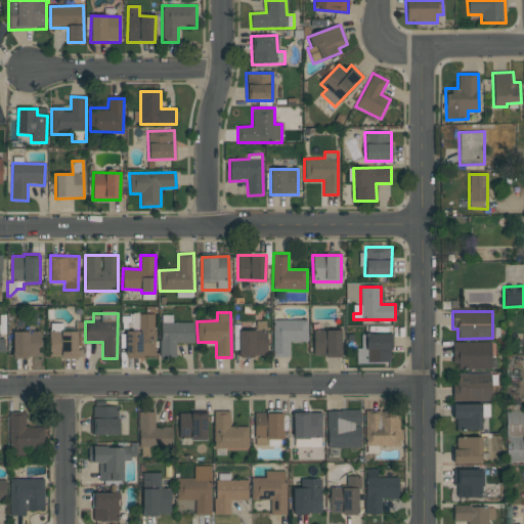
[(155,358),(155,314),(139,314),(139,332),(125,332),(125,357),(155,358)]
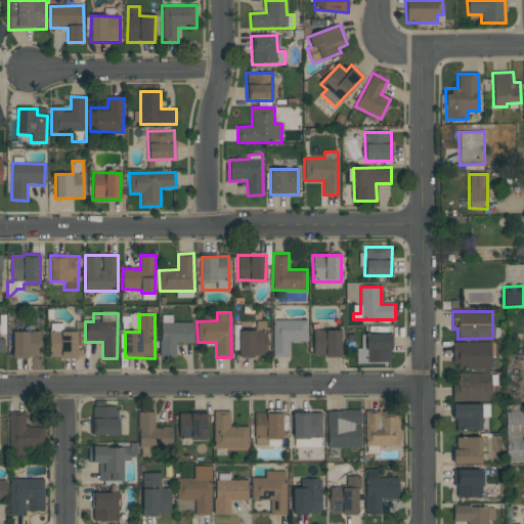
[(193,323),(172,322),(172,315),(161,315),(160,357),(176,357),(176,343),(193,344),(193,323)]
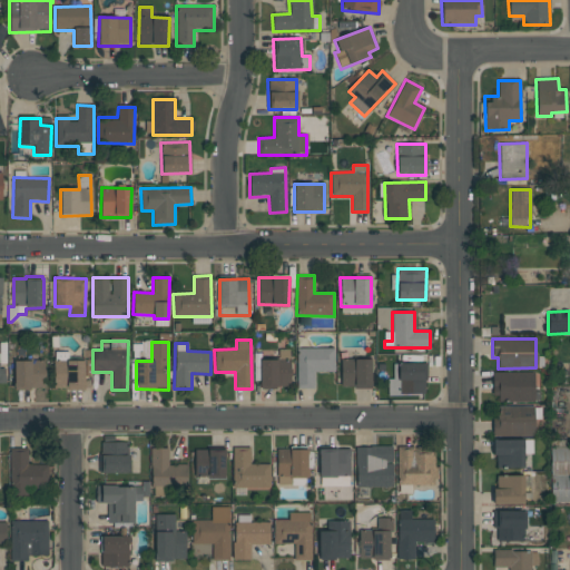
[(334,349),(296,349),(296,389),(314,389),(314,372),(334,372),(334,349)]
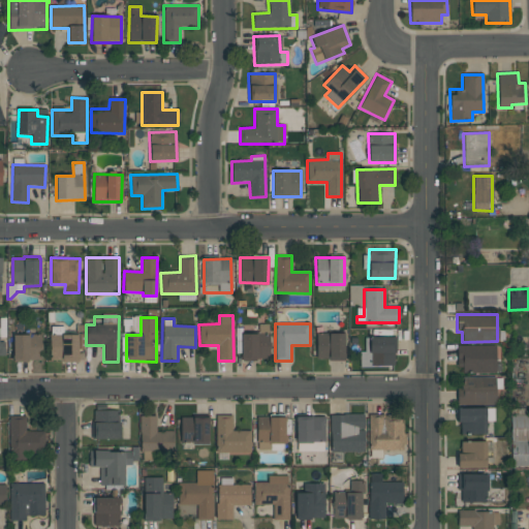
[(242,334),(241,360),(269,360),(270,324),(258,324),(258,334),(242,334)]
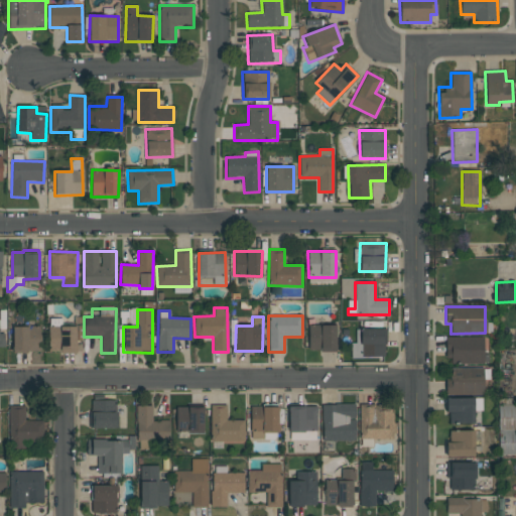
[(12,327),(13,353),(41,352),(40,326),(12,327)]
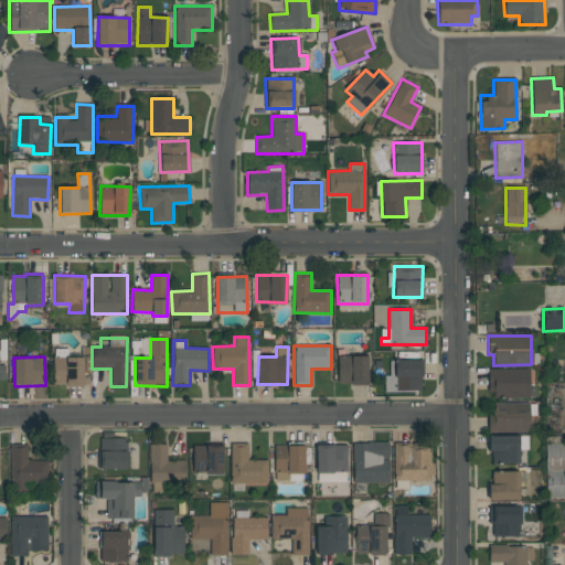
[(338,384),(368,384),(368,356),(338,356),(338,384)]
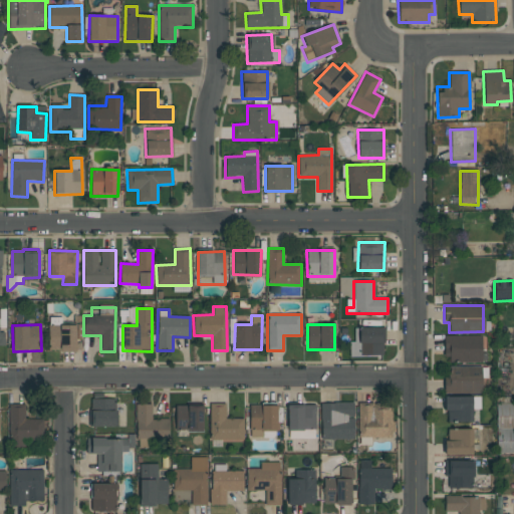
[(383,328),(354,328),(354,341),(349,341),(349,356),(383,356),(383,328)]
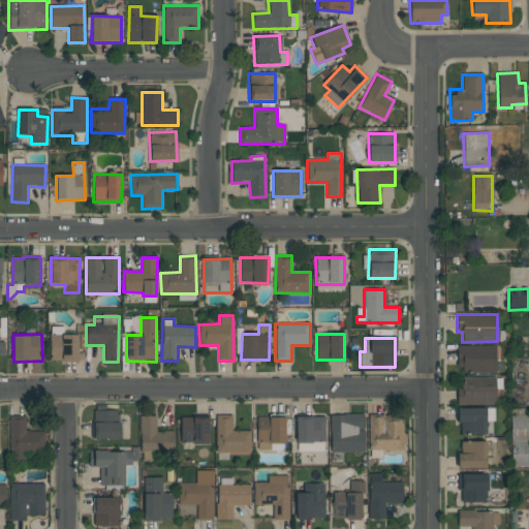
[(496,346),(458,345),(458,373),(495,373),(496,346)]
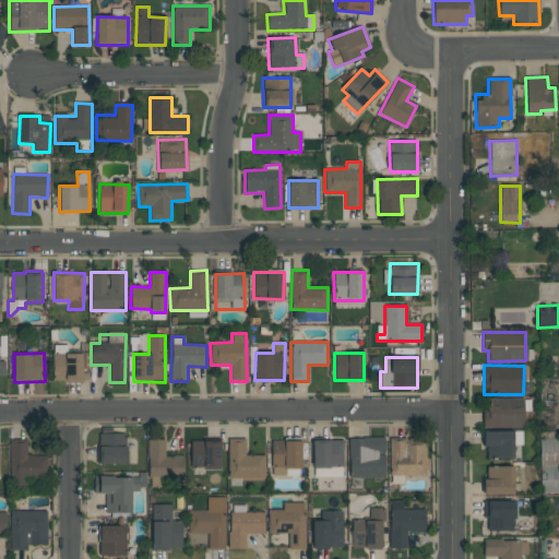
[(491,399),(491,408),(483,408),(483,427),(523,426),(523,399),(491,399)]
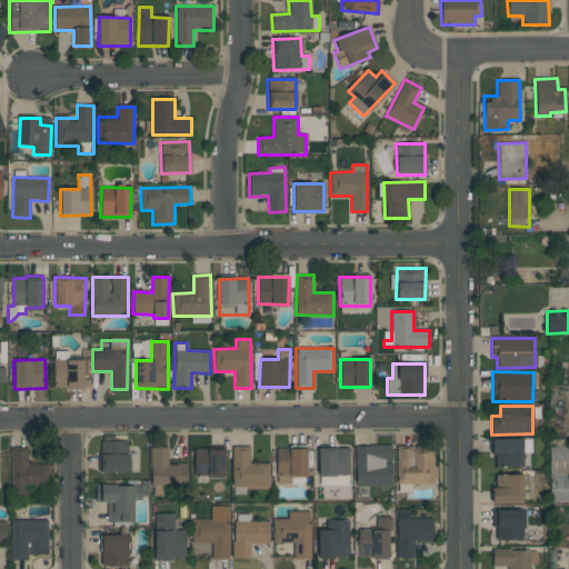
[(493,468),(523,467),(523,448),(531,448),(531,439),(493,439),(493,468)]
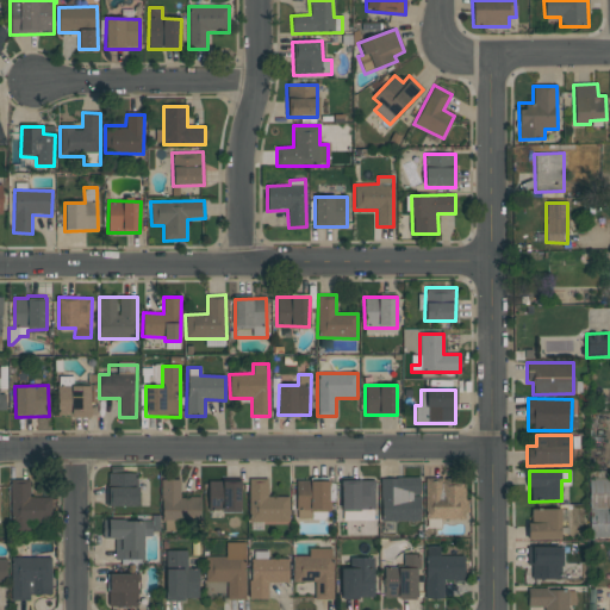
[(107,506),(138,506),(137,473),(106,474),(107,506)]
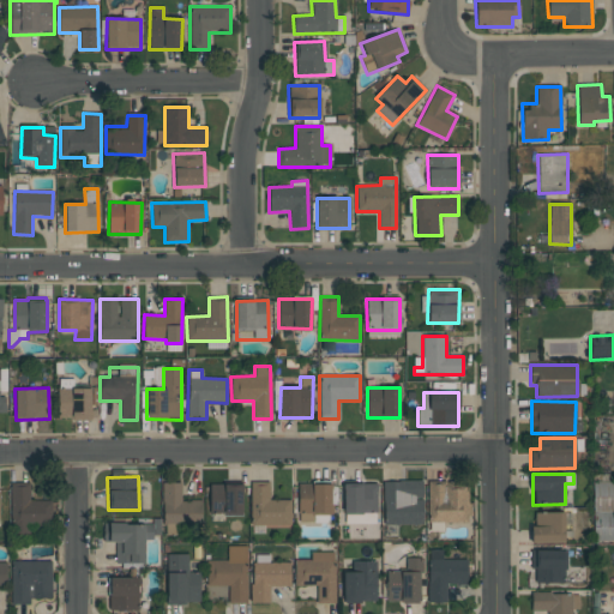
[(384,525),(423,524),(422,481),(384,481),(384,525)]
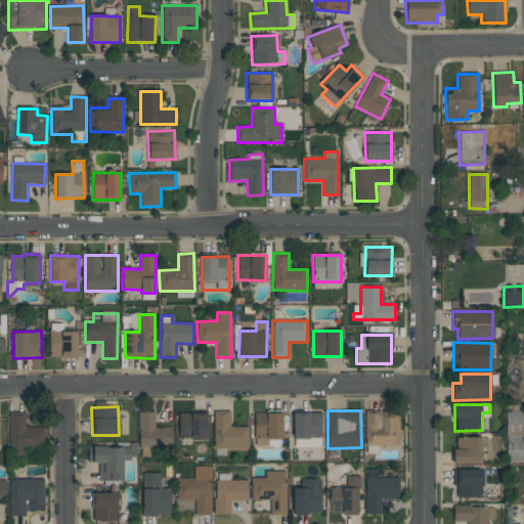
[(365,445),(400,445),(400,417),(387,417),(387,410),(366,410),(365,445)]
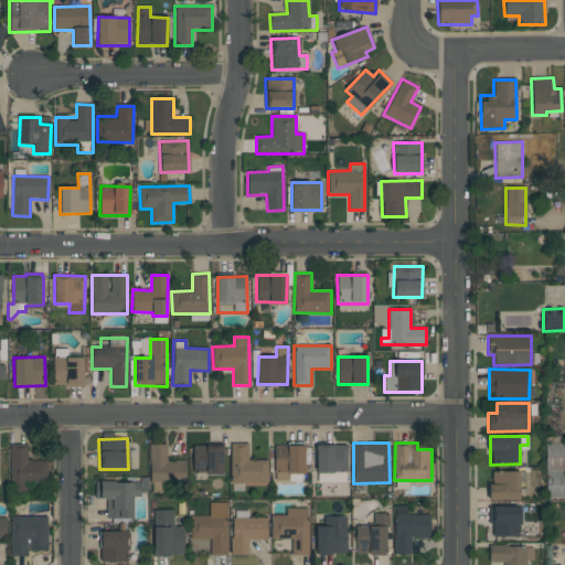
[(28,444),(28,460),(53,461),(53,484),(28,484),(28,498),(10,498),(10,444),(28,444)]
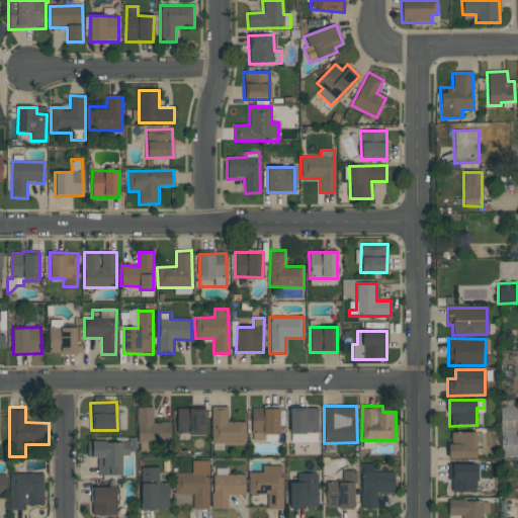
[(170,442),(169,422),(153,423),(153,407),(136,408),(138,443),(170,442)]
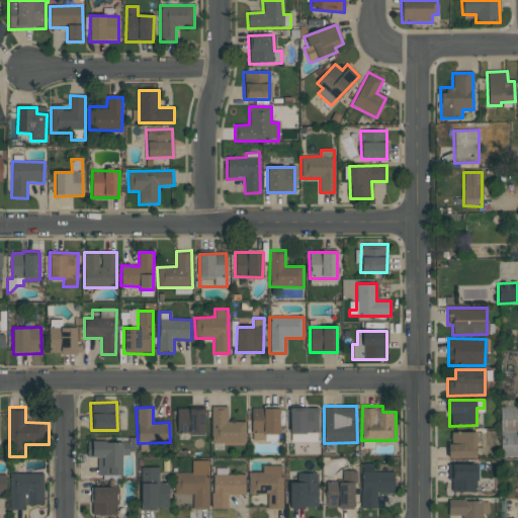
[(245,422),(227,422),(227,407),(211,407),(212,444),(246,443),(245,422)]
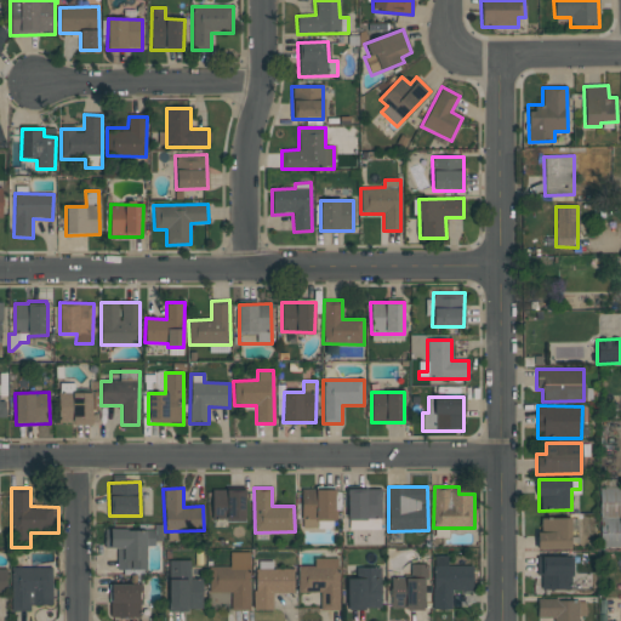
[(334,489),(301,488),(301,528),(318,528),(318,525),(334,525),(334,489)]
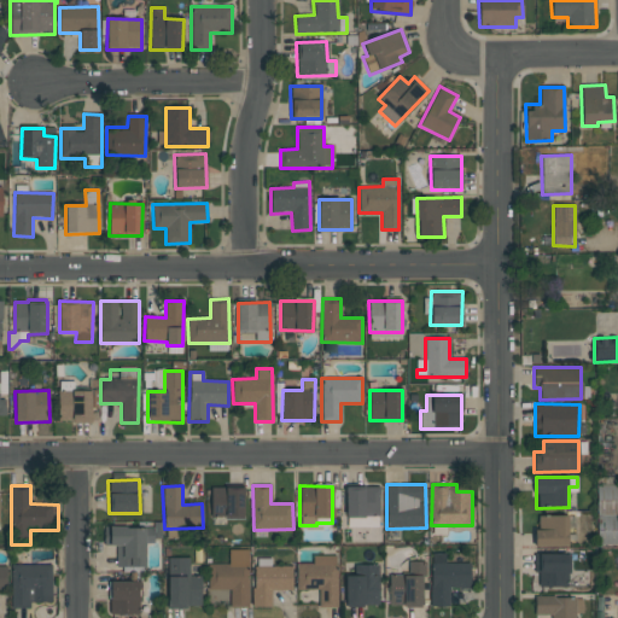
[(616,485),(596,487),(598,544),(617,544),(616,485)]
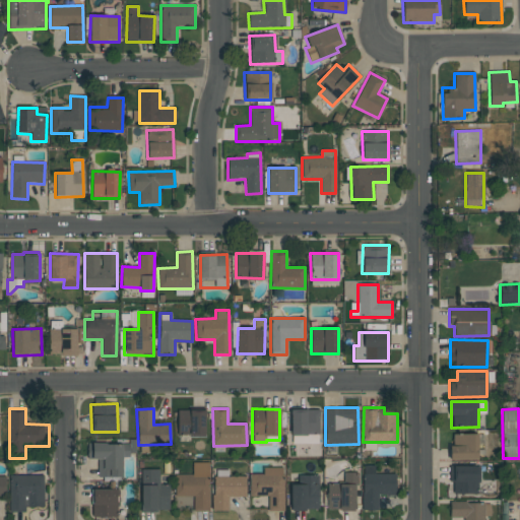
[(319,410),(291,409),(290,443),(319,444),(319,410)]
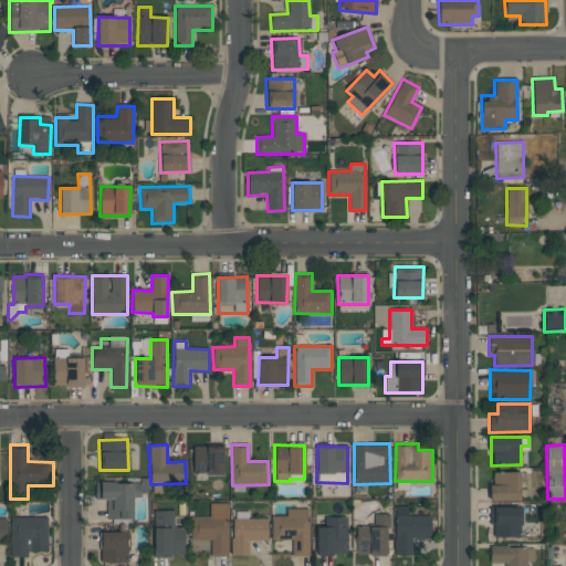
[(223,448),(194,448),(194,473),(223,473),(223,448)]
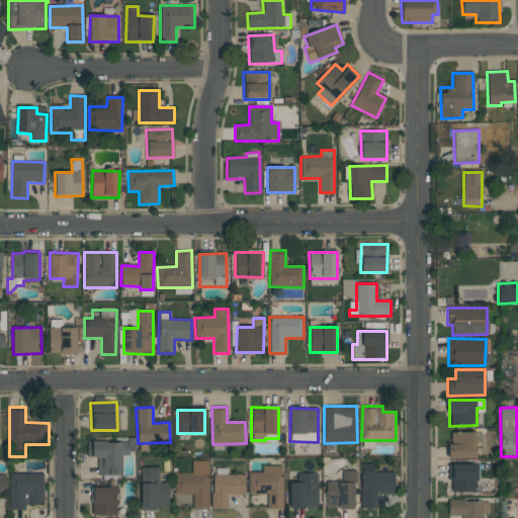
[(449,458),(476,458),(476,432),(448,433),(449,458)]
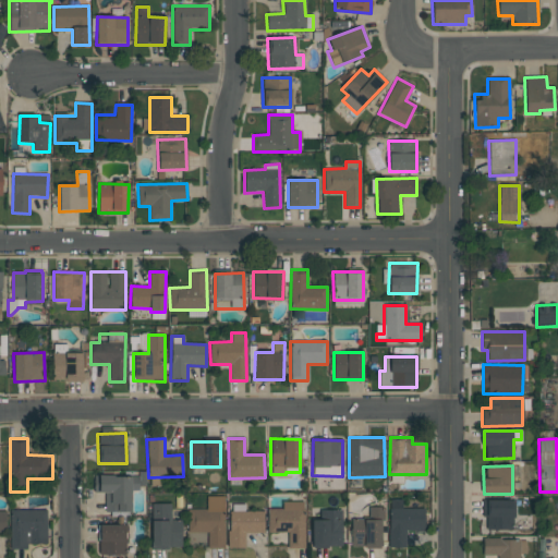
[(131,512),(131,488),(145,488),(145,476),(94,476),(94,494),(105,494),(105,512),(131,512)]
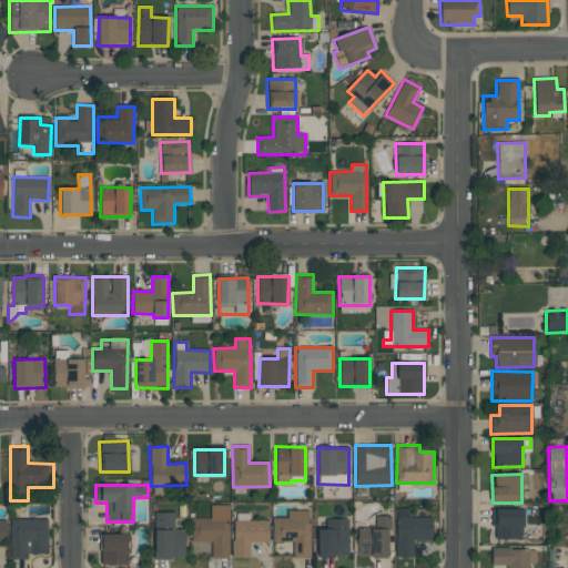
[(210,518),(191,518),(191,543),(211,543),(211,558),(229,558),(229,505),(210,505),(210,518)]
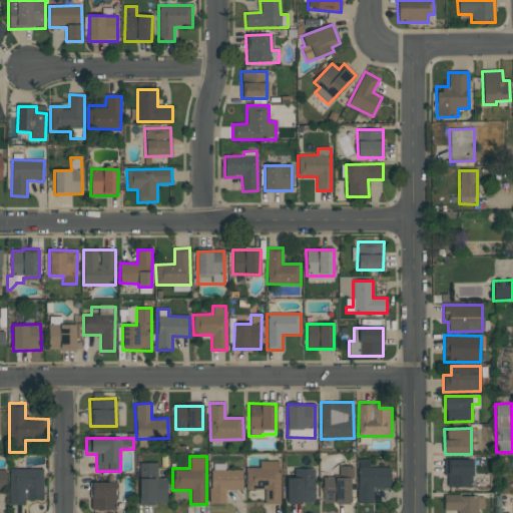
[(389,467),(370,468),(370,460),(358,460),(358,504),(373,504),(373,488),(389,488),(389,467)]
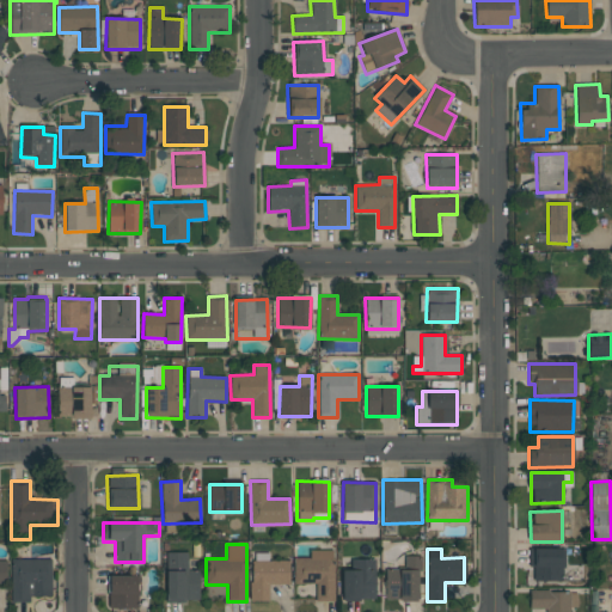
[(531,582),(562,582),(562,549),(531,549),(531,582)]
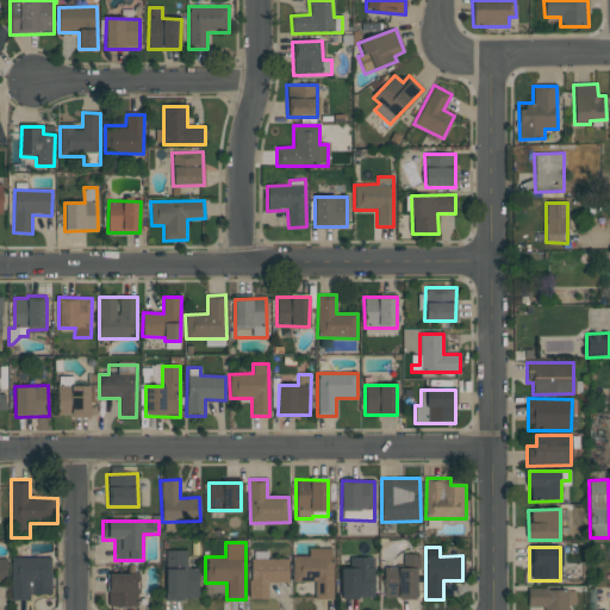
[(315,599),(334,599),(332,549),(309,549),(309,556),(293,556),(293,582),(315,582),(315,599)]
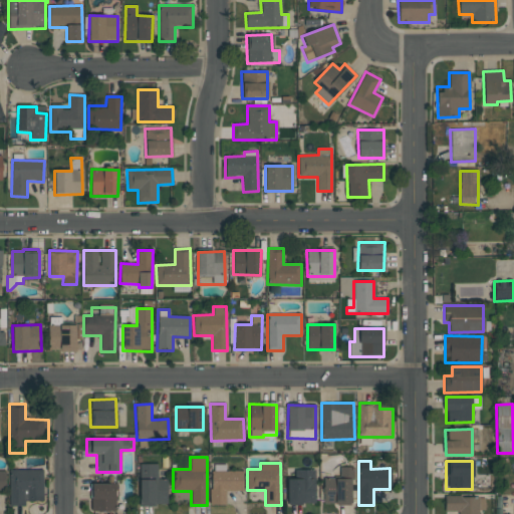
[(158,479),(157,464),(139,464),(140,506),(168,505),(167,479),(158,479)]
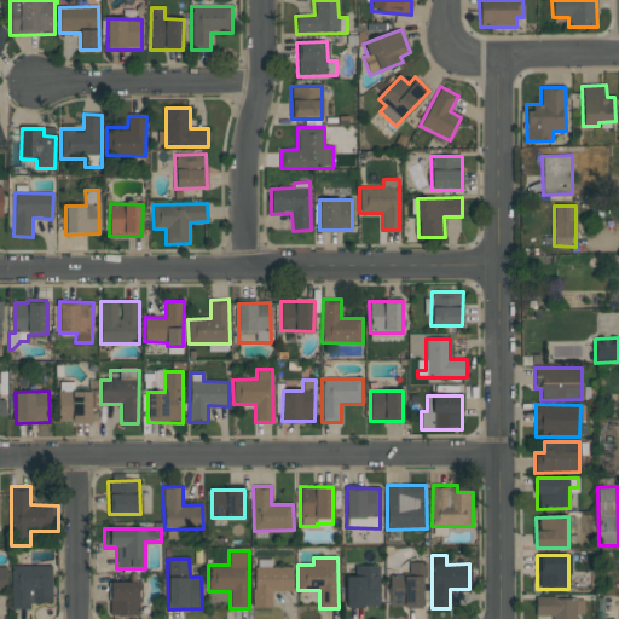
[(271,560),(254,560),(255,608),(272,608),(272,593),(293,591),(291,567),(271,567),(271,560)]
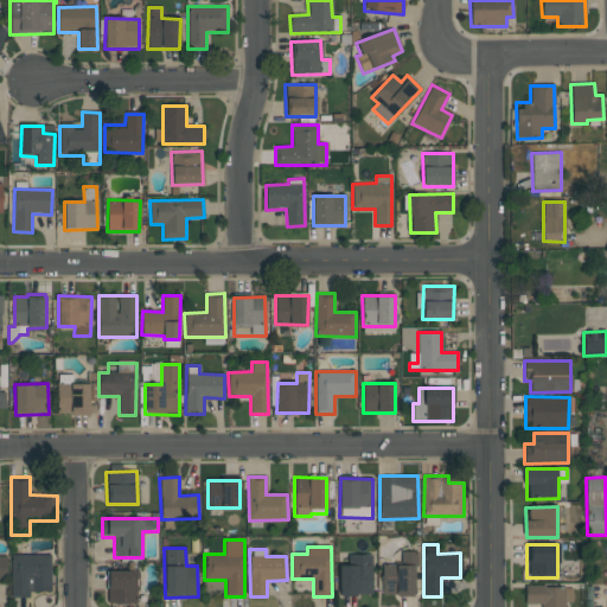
[(382,596),(415,596),(415,553),(401,551),(401,564),(382,564),(382,596)]
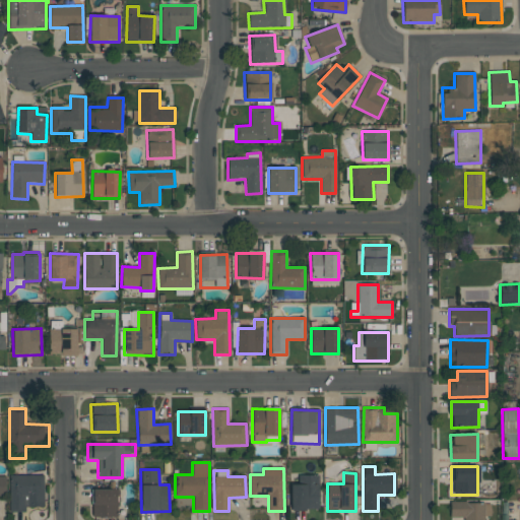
[(45,506),(25,507),(25,512),(10,512),(9,475),(44,475),(45,506)]
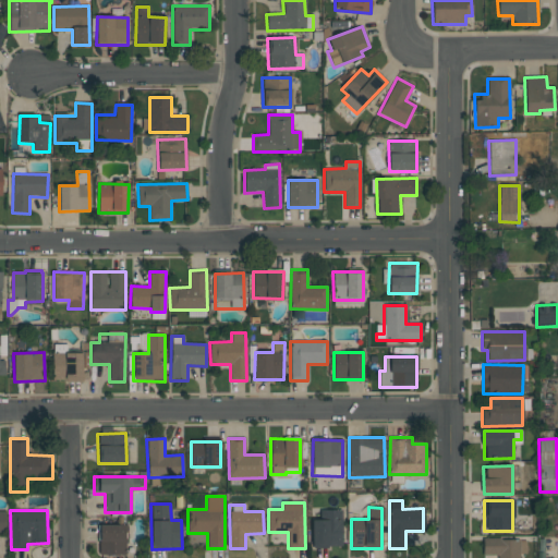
[(342,510),(320,510),(320,520),(313,520),(312,547),(342,547),(342,510)]
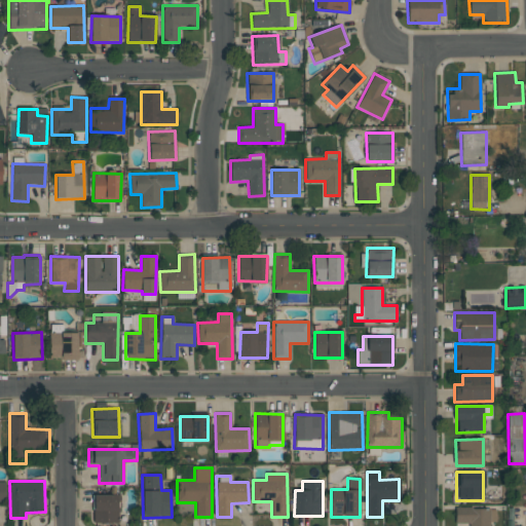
[(118,495),(94,494),(94,523),(118,523),(118,495)]
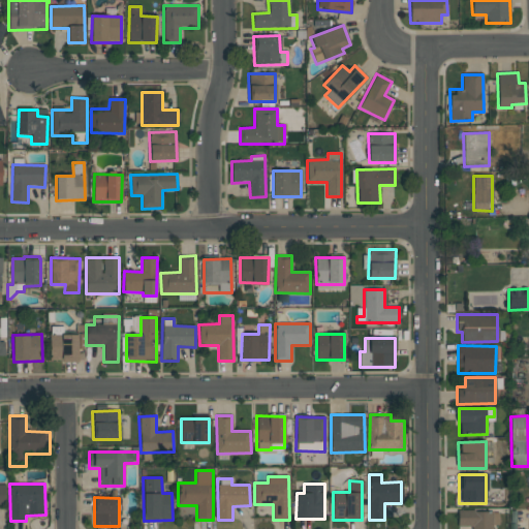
[(492,528),(493,525),(499,525),(499,511),(457,511),(458,527),(472,527),(471,528),(492,528)]
